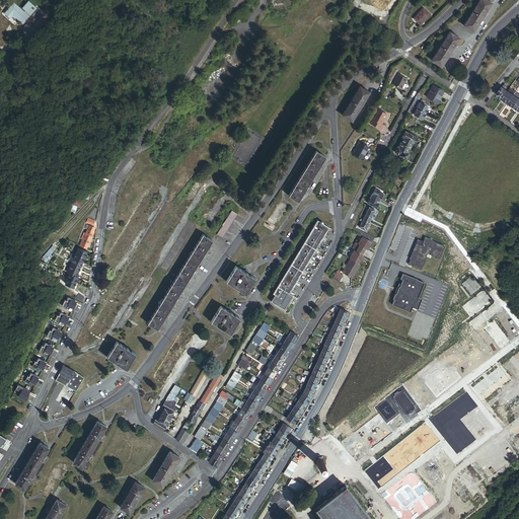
[(471,32),(489,4),(482,0),(478,0),(462,27),(471,32)]
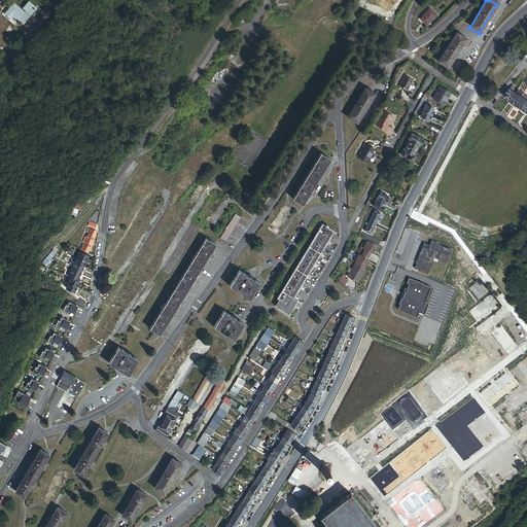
[(25,20),(10,6),(2,16),(6,21),(10,19),(20,27),(25,20)]
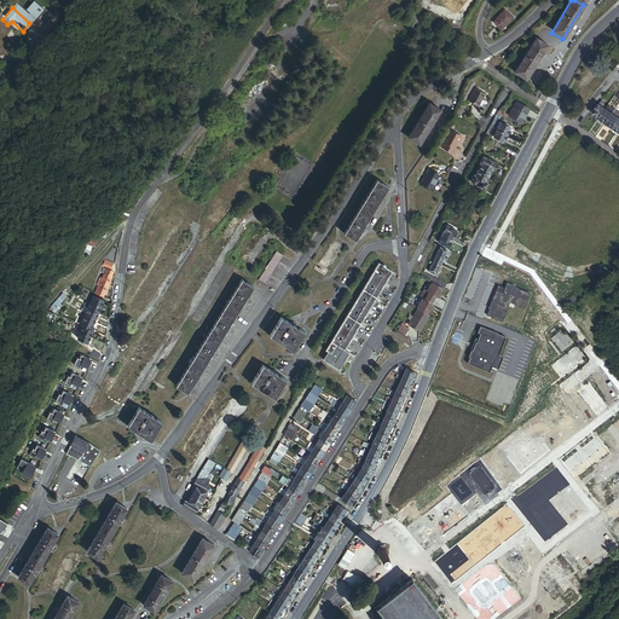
[(502,29),(513,17),(504,10),(493,22),(502,29)]
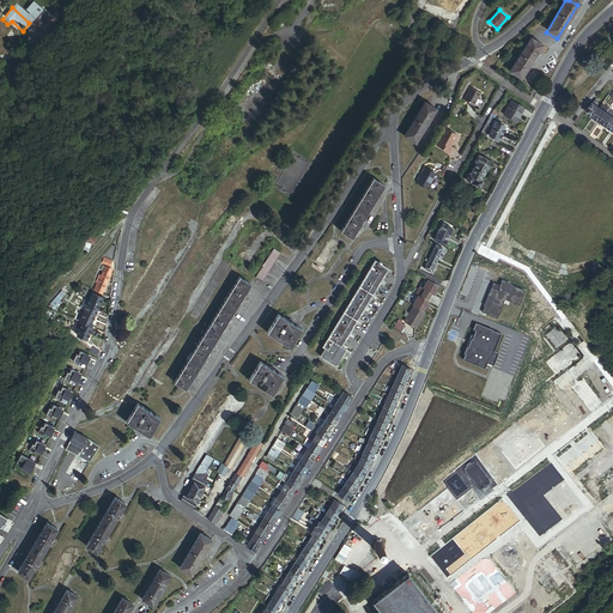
[(520,79),(541,46),(529,40),(509,73),(520,79)]
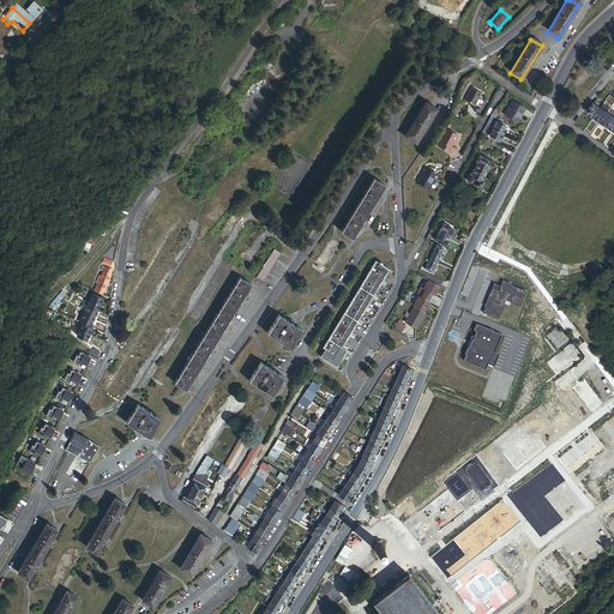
[(474,106),(481,95),(470,89),(464,101),(474,106)]
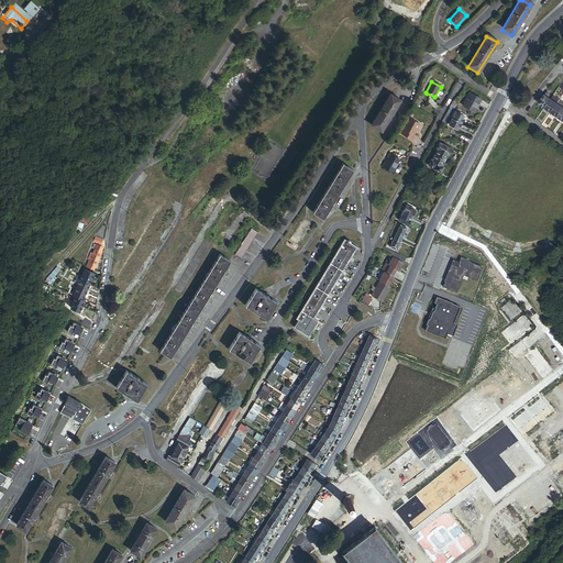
[(382,130),(401,99),(392,92),(372,124),(382,130)]
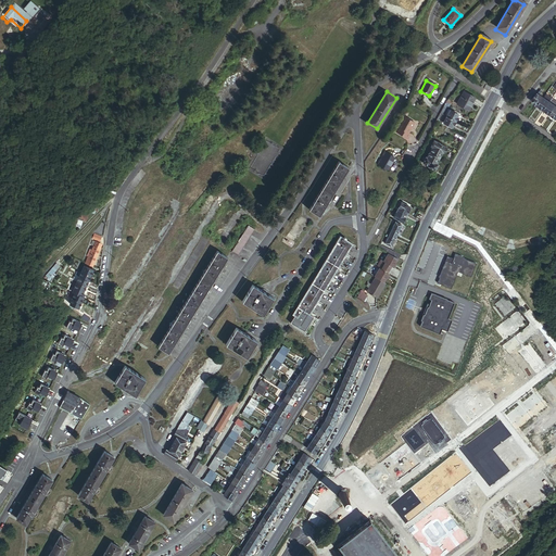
[(471,103),(474,98),(463,92),(456,104),(466,110),(469,103),(471,103)]
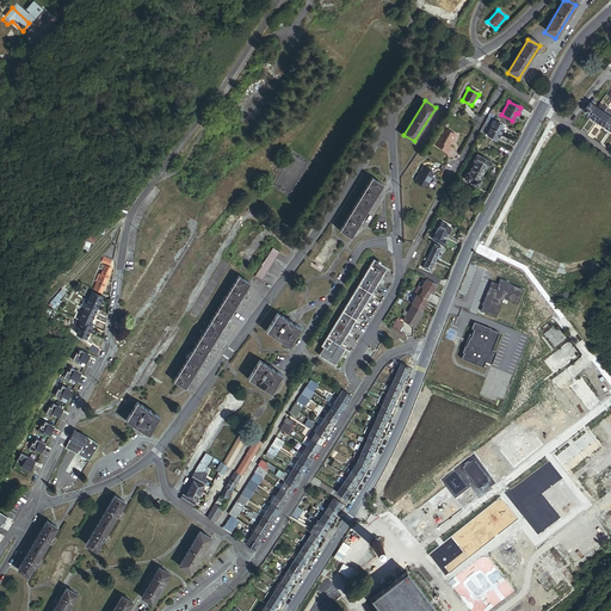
[(590,117),(597,107),(592,104),(591,103),(586,109),(586,115),(590,117)]
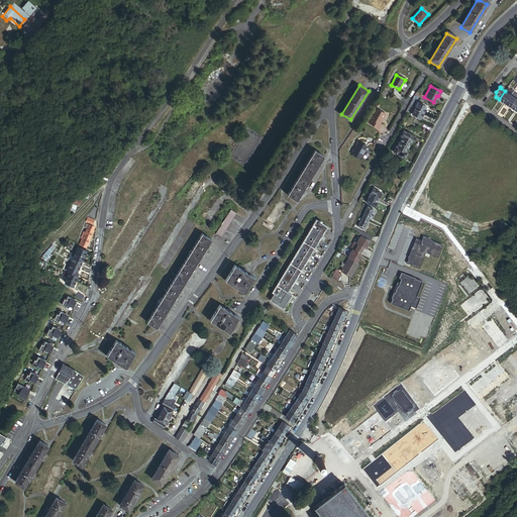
[(505,103),(511,95),(506,92),(505,91),(499,99),(505,103)]
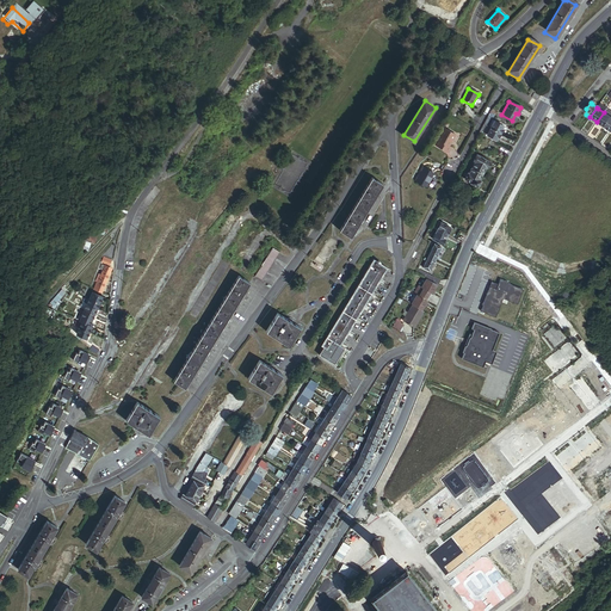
[(604,127),(610,117),(605,113),(604,112),(597,122),(604,127)]
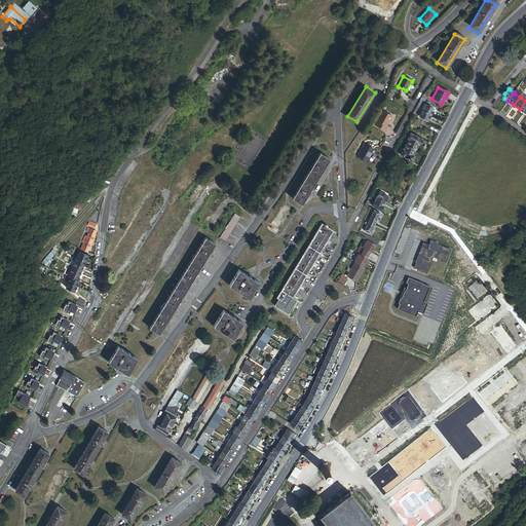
[(431,112),(433,109),(424,105),(421,111),(429,115),(430,115),(433,112),(431,112)]
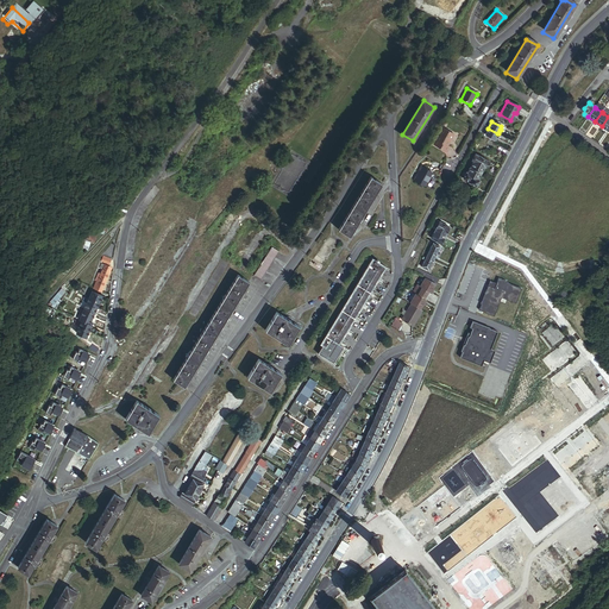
[(451,142),(454,135),(444,129),(437,140),(435,139),(433,144),(447,152),(450,148),(449,146),(450,144),(449,143),(450,142),(451,142)]
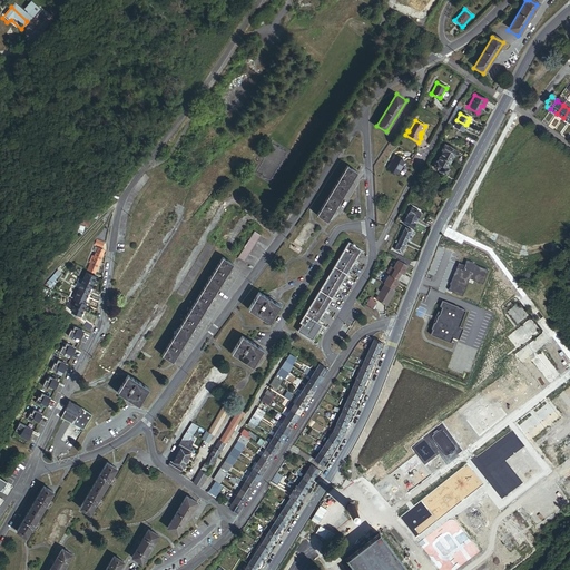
[(465,126),(465,125),(457,120),(454,125),(450,121),(448,126),(451,127),(452,128),(453,126),(463,130),(464,128),(464,129),(465,127),(465,126)]
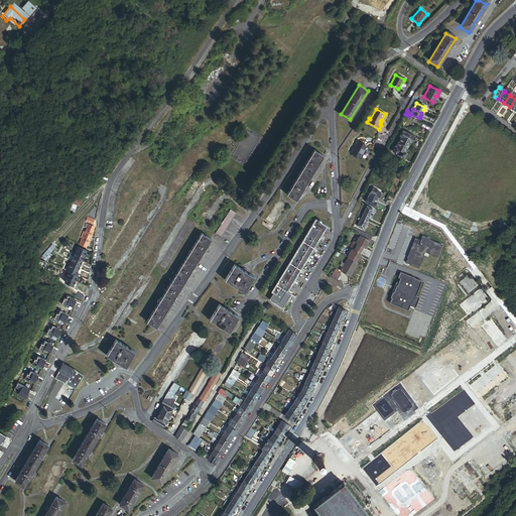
[(395,139),(397,136),(395,135),(400,127),(398,126),(392,137),(395,139)]
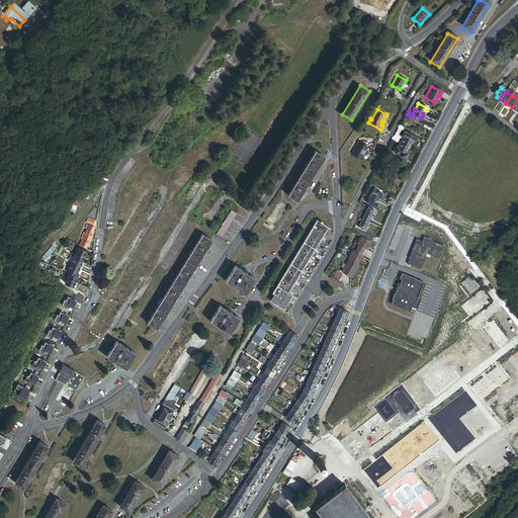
[(412,143),(415,138),(404,132),(401,137),(403,138),(400,142),(408,146),(411,142),(412,143)]
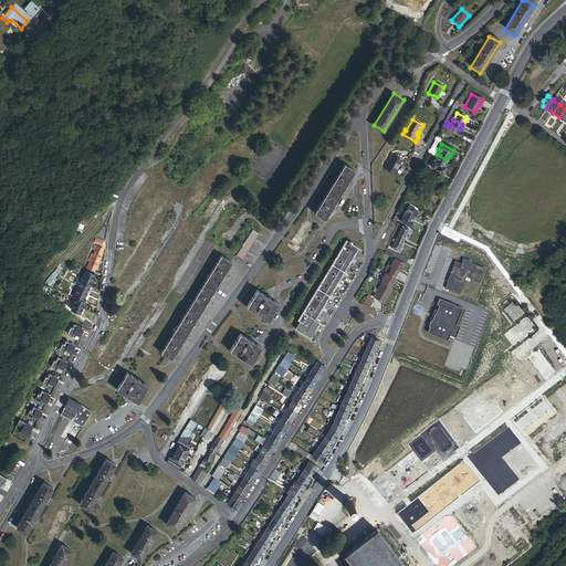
[(431,156),(433,153),(430,150),(423,164),(426,165),(430,156),(431,156)]
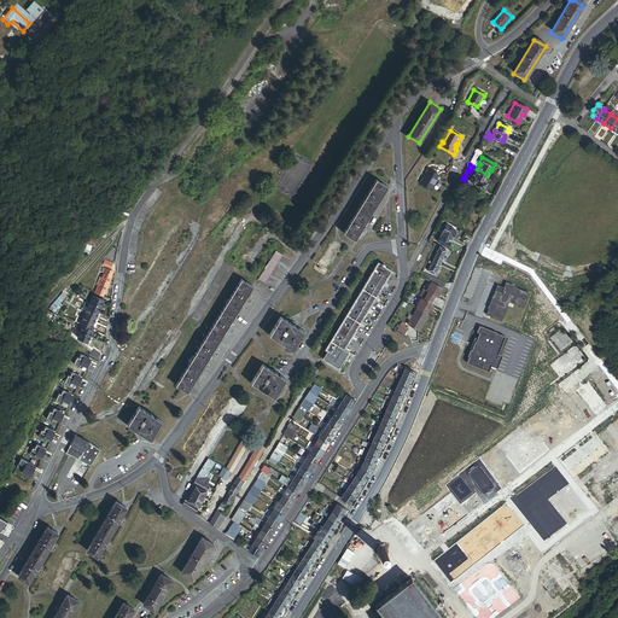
[(483,186),(487,179),(485,179),(487,174),(477,169),(476,173),(473,173),(470,179),(477,181),(476,182),(483,186)]
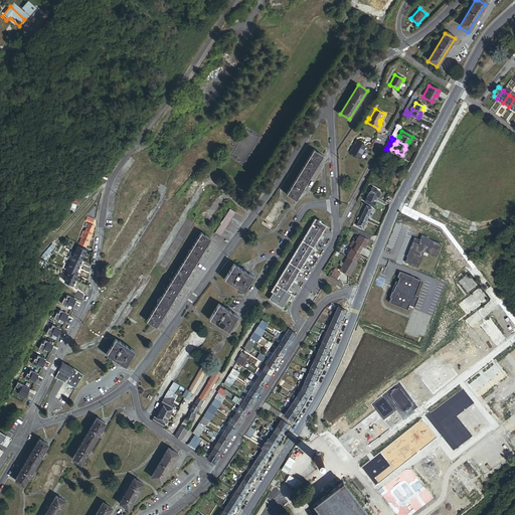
[(359,158),(365,146),(357,142),(351,153),(359,158)]
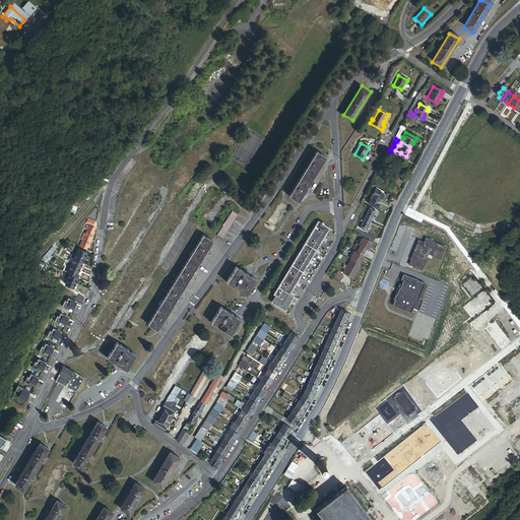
[(298,202),(325,157),(316,151),(288,196),(298,202)]
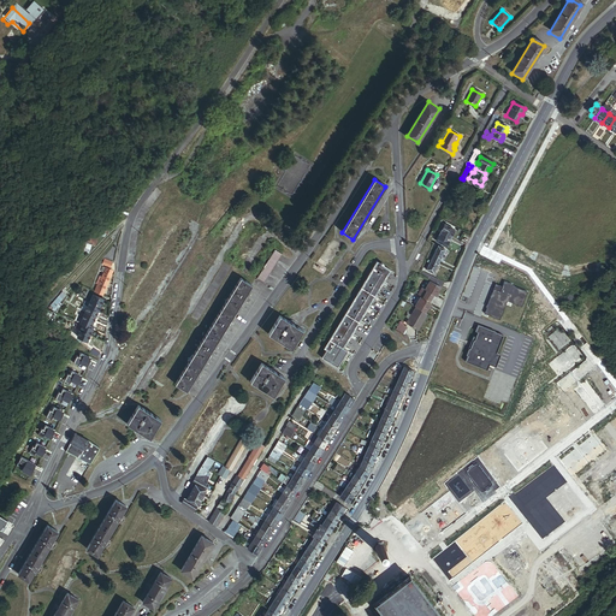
[(469,220),(461,215),(457,221),(466,226),(469,220)]
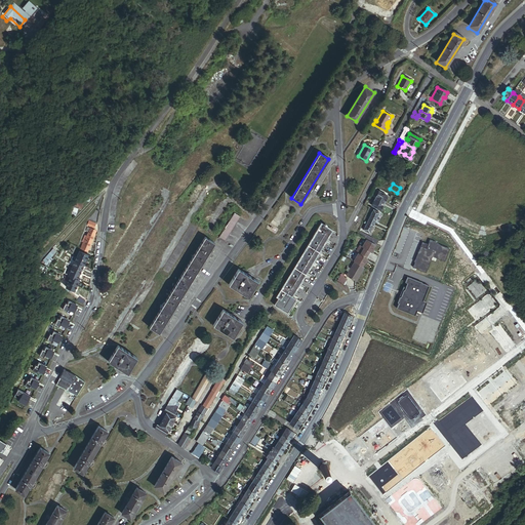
[(388,196),(387,195),(388,194),(381,191),(377,198),(384,201),(386,198),(387,198),(388,196)]
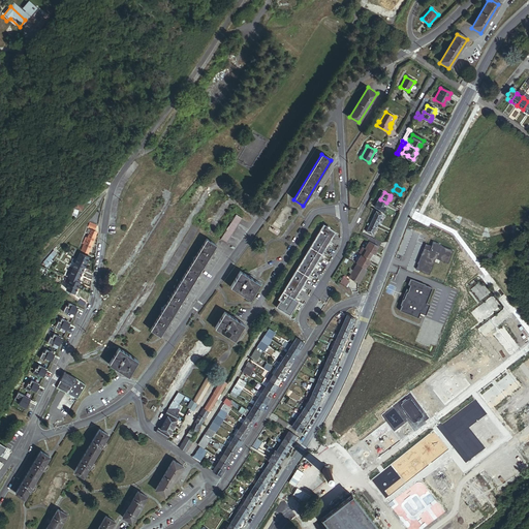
[(203,221),(209,224),(224,200),(218,196),(203,221)]
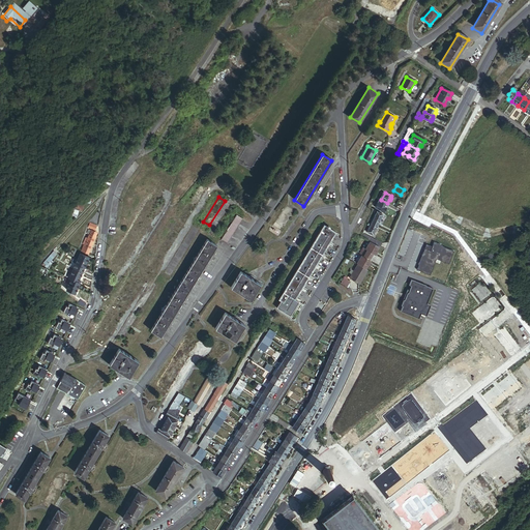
[(385,206),(387,203),(381,200),(378,206),(384,210),(384,209),(385,209),(386,207),(385,206)]
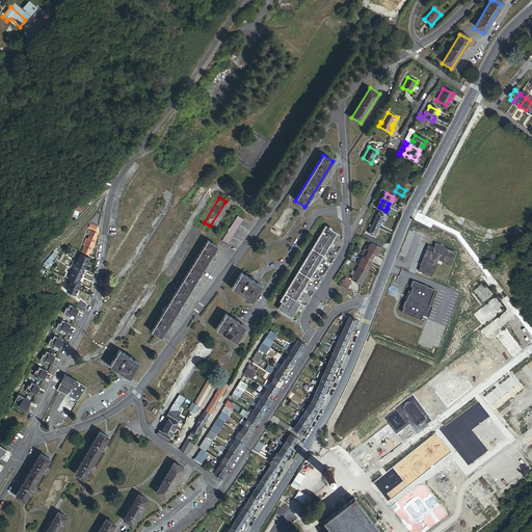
[(80,212),(82,213),(86,205),(79,202),(72,216),(76,219),(80,212)]
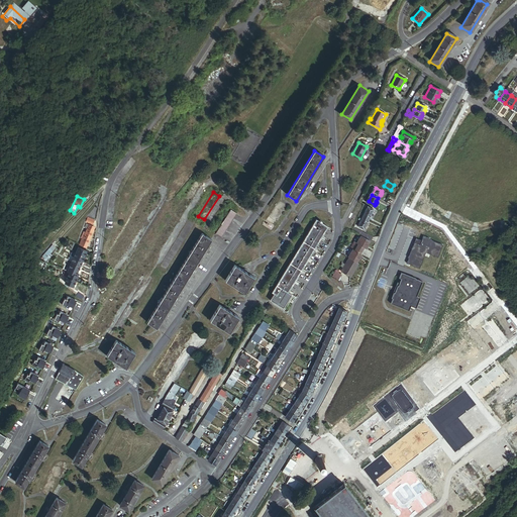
[(369,217),(373,207),(368,205),(363,215),(369,217)]
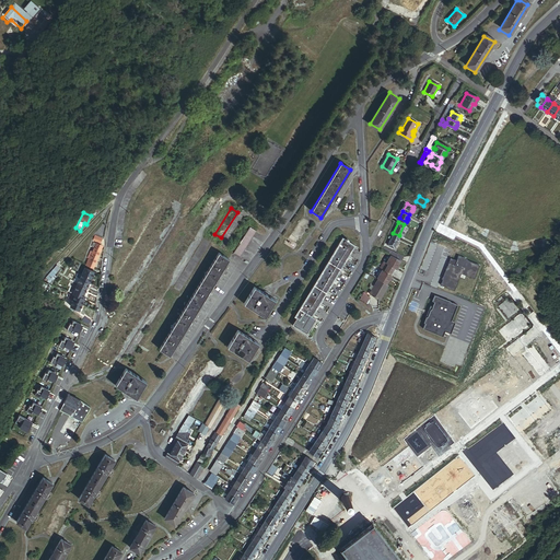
[(251,226),(233,253),(240,257),(257,231),(251,226)]
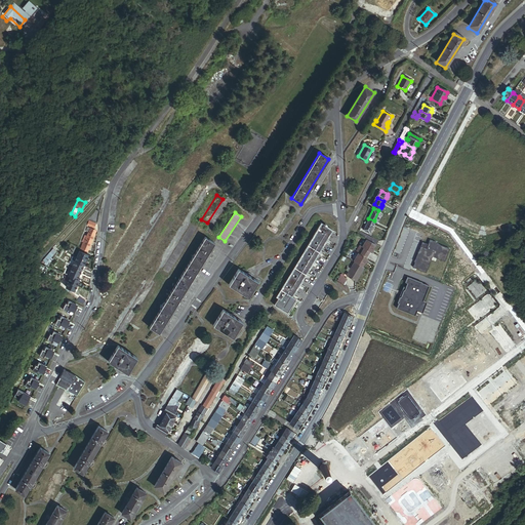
[(369,231),(374,220),(368,218),(364,228),(369,231)]
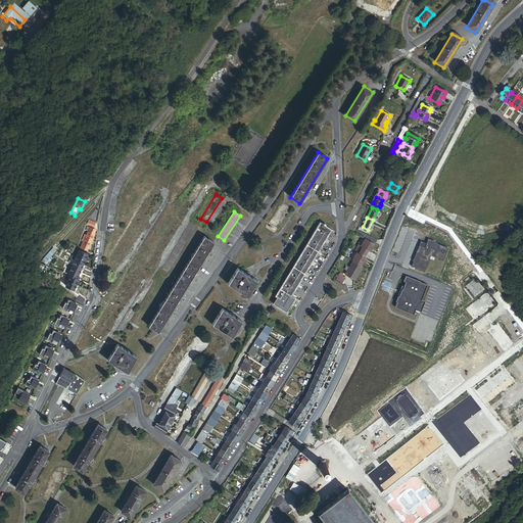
[(291,294),(331,230),(324,226),(325,225),(323,224),(323,225),(319,223),(275,294),(277,296),(273,302),(286,311),(294,296),(291,294)]
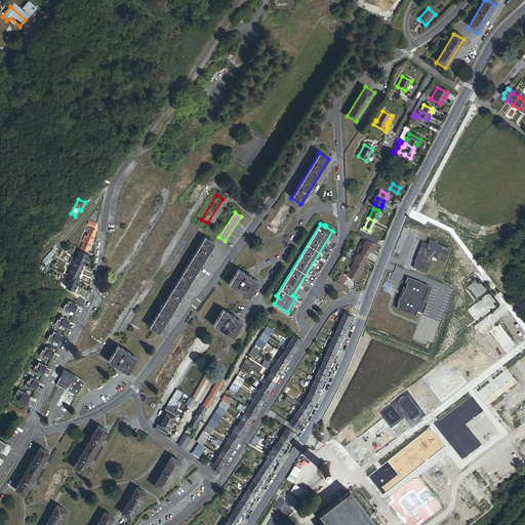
[(86,251),(95,232),(86,228),(85,231),(86,232),(86,234),(87,234),(83,243),(82,243),(80,248),(86,251)]
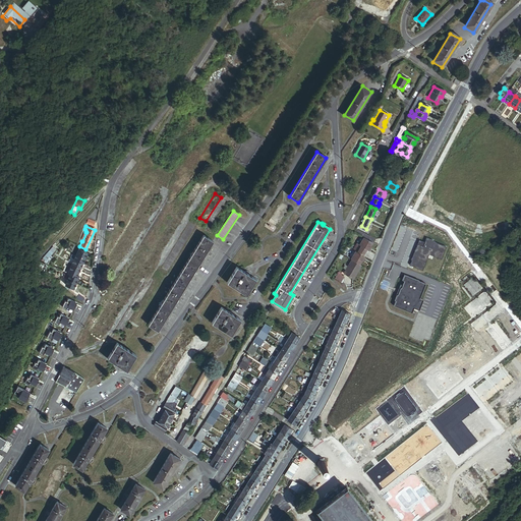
[(368,239),(369,234),(360,231),(359,235),(362,237),(368,239)]
